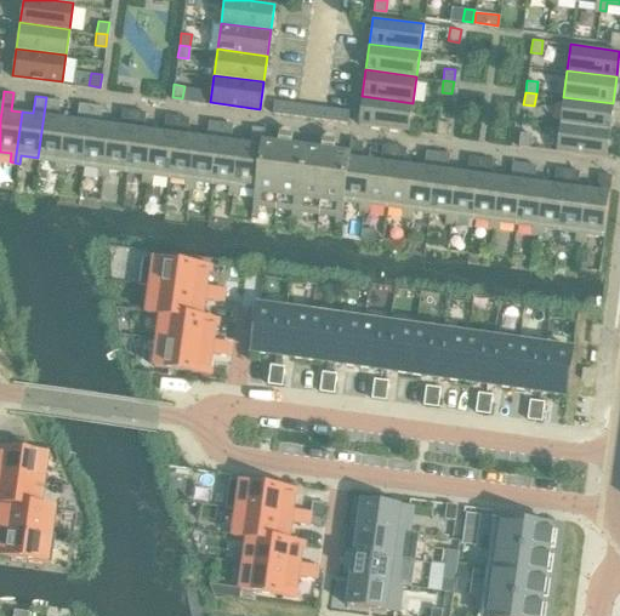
[(362,96),(358,123),(409,130),(413,103),(362,96)]
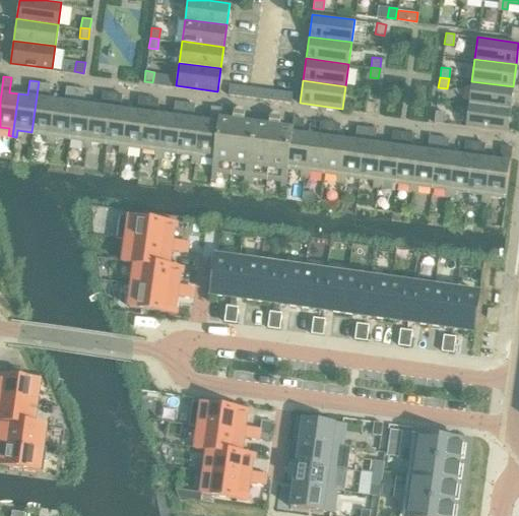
[(39,81),(31,132),(45,133),(44,140),(49,141),(54,99),(46,98),(47,82),(39,81)]
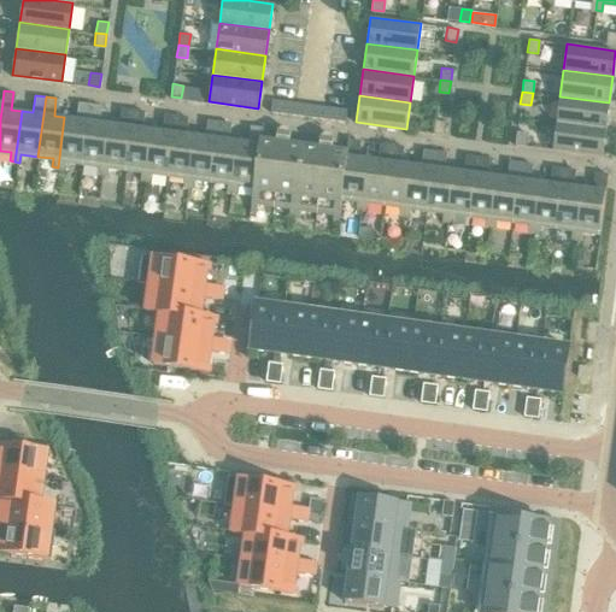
[(559,96),(556,122),(605,129),(609,103),(559,96)]
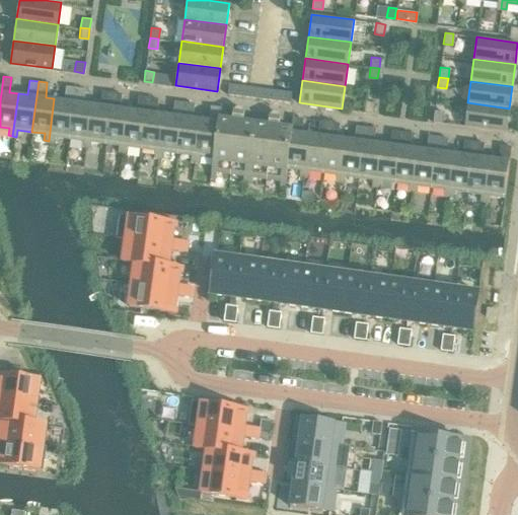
[(241,84),(240,94),(248,95),(250,85),(241,84)]
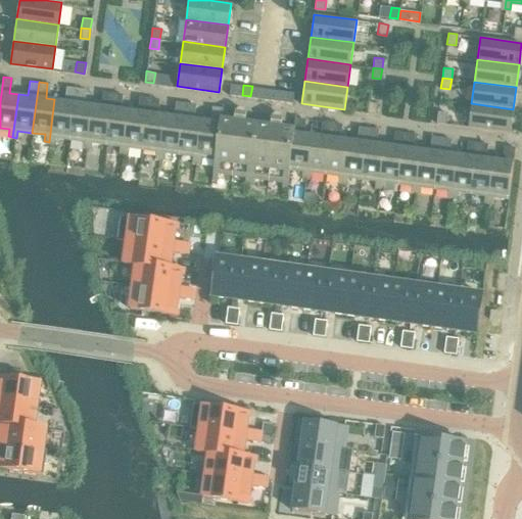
[(54,99),(49,142),(53,142),(54,136),(67,138),(75,87),(65,86),(63,100),(54,99)]
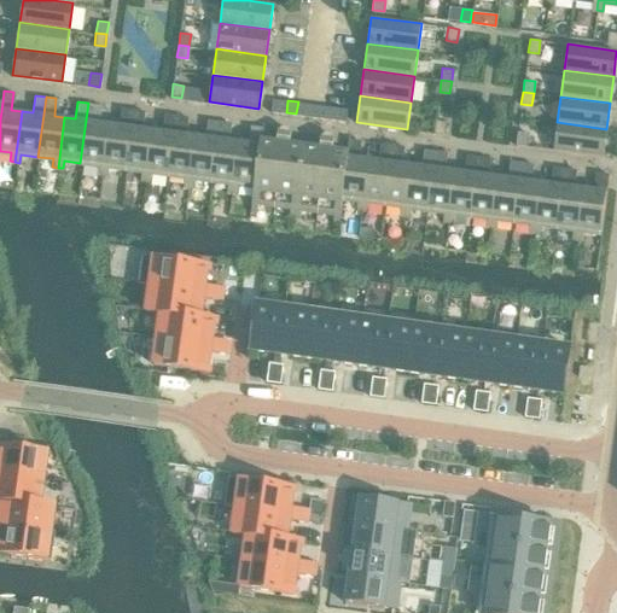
[(298,101),(296,114),(307,115),(309,104),(298,101)]
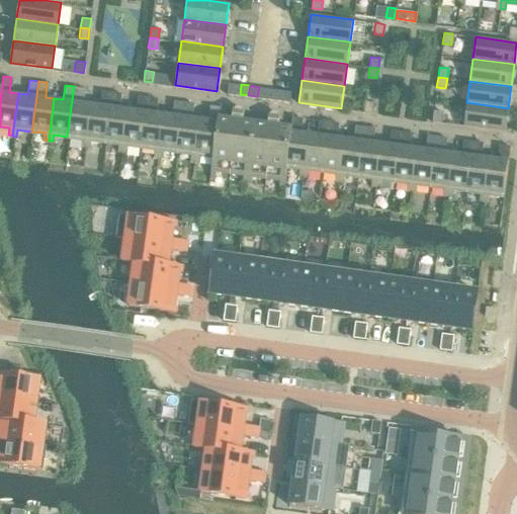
[(74,86),(67,137),(81,138),(80,145),(84,146),(90,103),(81,101),(83,87),(74,86)]
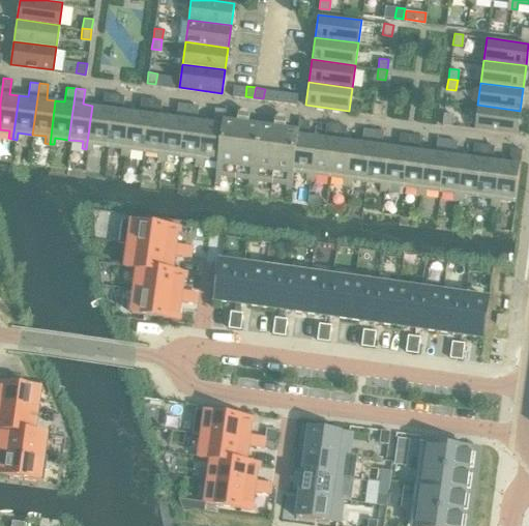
[(265,89),(263,98),(272,100),(274,90),(265,89)]
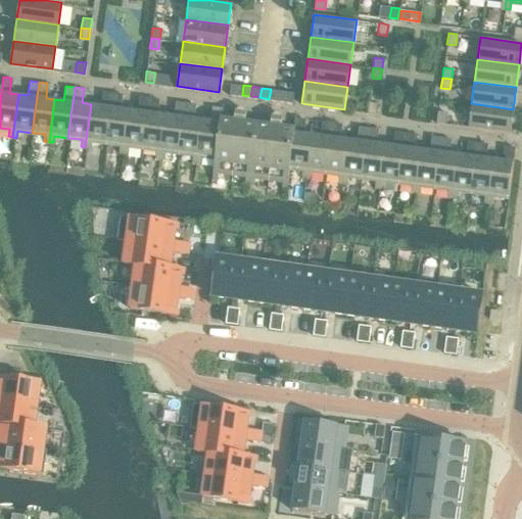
[(271,89),(269,99),(278,100),(280,90),(271,89)]
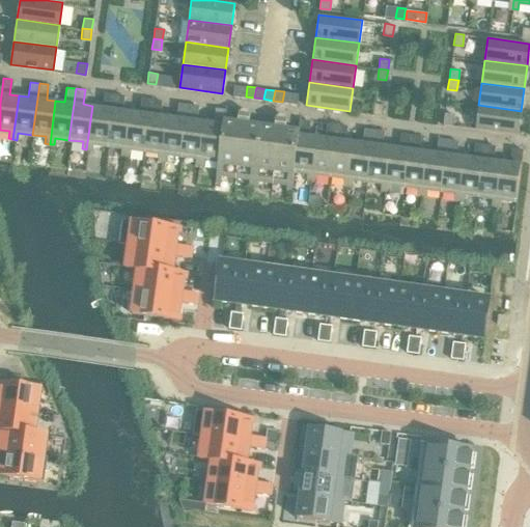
[(92,106),(86,149),(91,149),(92,143),(106,144),(113,93),(104,92),(102,107),(92,106)]
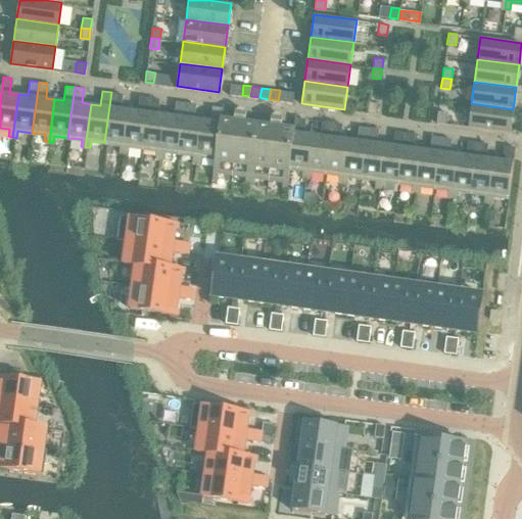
[(111,92),(104,142),(117,144),(117,151),(122,152),(128,109),(119,107),(121,93),(111,92)]
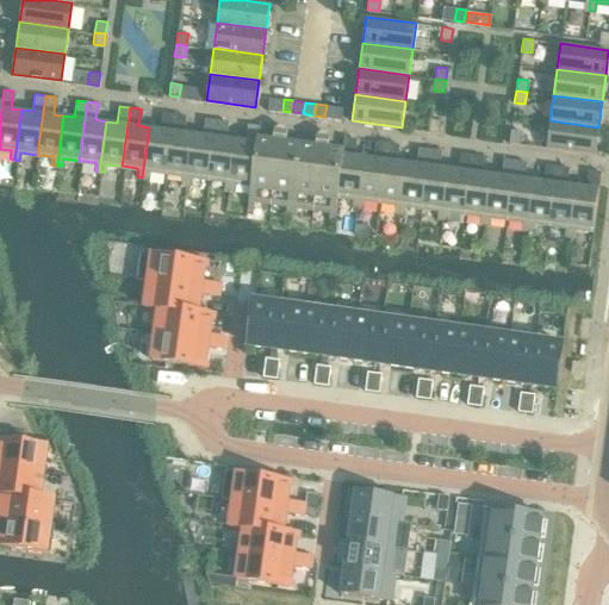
[(149,128),(142,178),(148,178),(149,169),(165,172),(173,113),(162,112),(160,129),(149,128)]
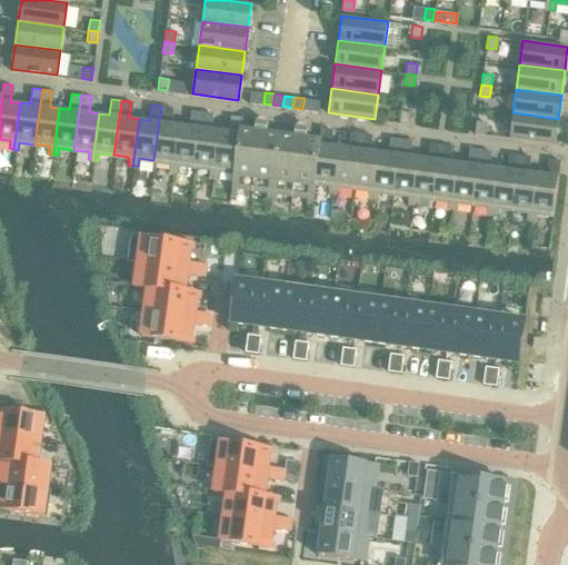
[(161,106),(153,160),(168,162),(167,170),(172,171),(179,124),(168,122),(170,107),(161,106)]
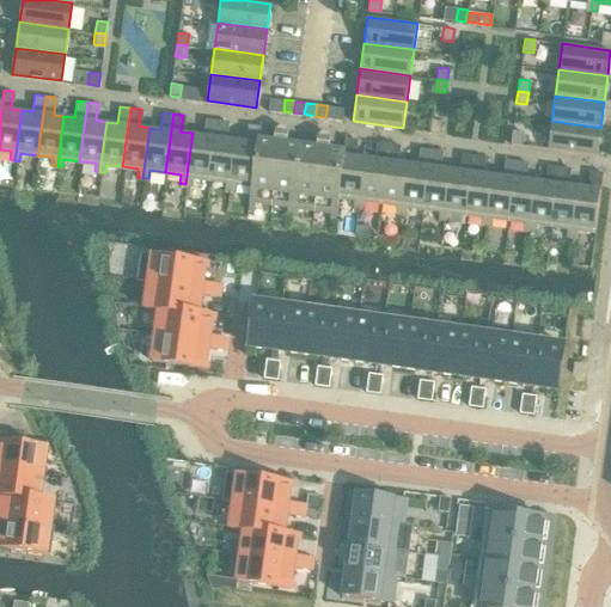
[(193,133),(185,184),(190,184),(191,176),(208,178),(215,120),(206,118),(203,135),(193,133)]
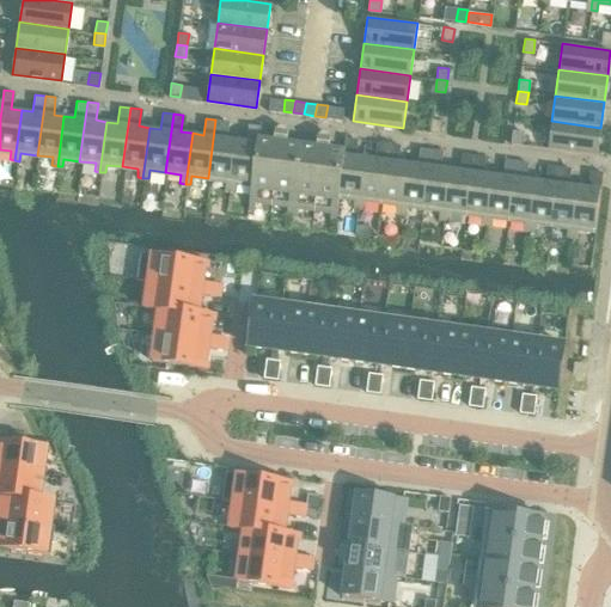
[(432,118),(429,130),(440,133),(441,120),(432,118)]
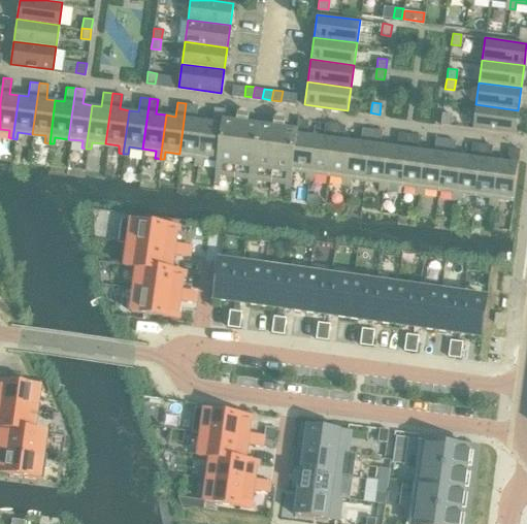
[(186,103),(179,154),(193,156),(192,163),(197,163),(202,120),(193,119),(195,104),(186,103)]
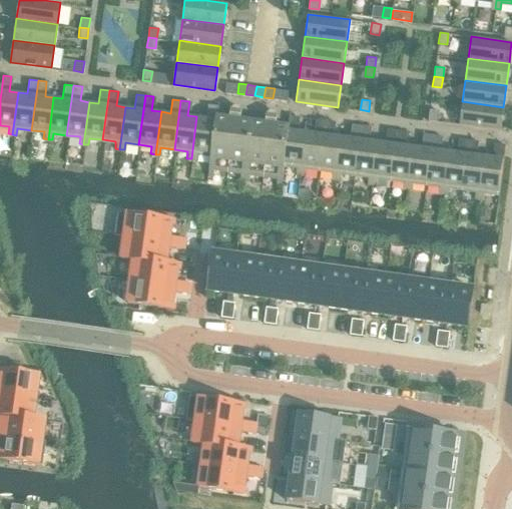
[(462,101),(459,122),(459,123),(500,128),(503,107),(462,101)]
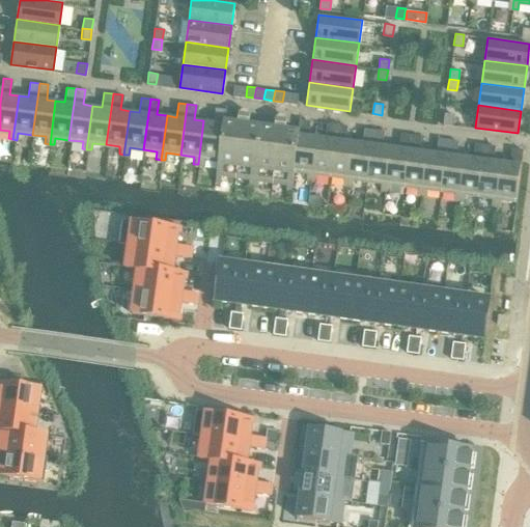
[(203,120),(198,164),(202,165),(203,158),(217,160),(222,118),(223,118),(224,109),(215,107),(214,122),(203,120)]
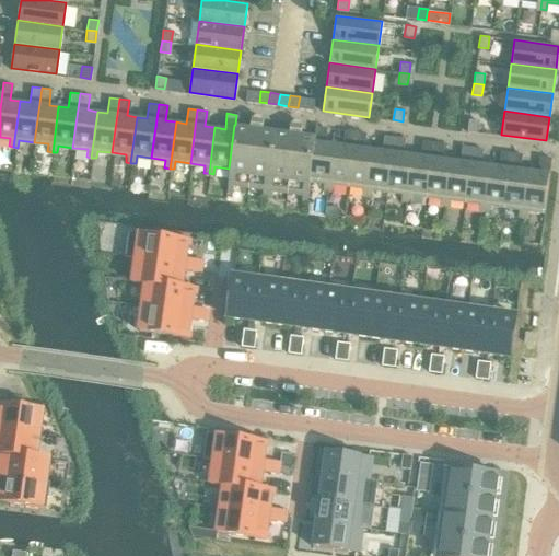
[(234,125),(229,169),(226,190),(232,190),(233,183),(247,185),(263,187),(261,195),(266,196),(275,130),(261,128),(263,119),(260,116),(257,115),(254,115),(251,117),(249,127),(235,125),(234,125)]
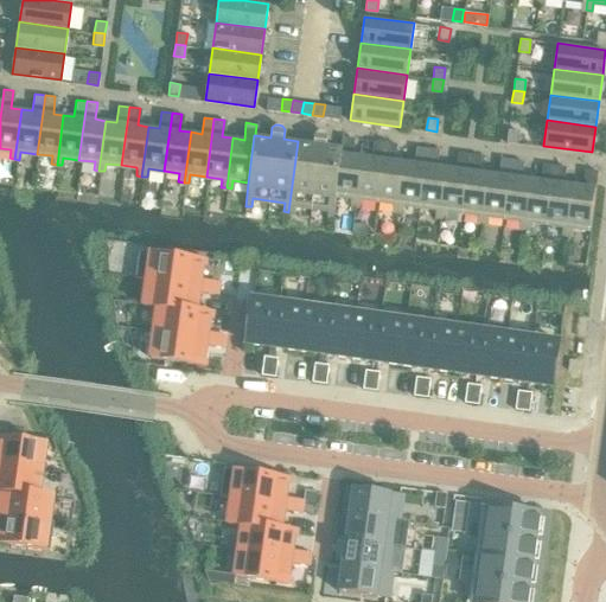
[(506,141),(517,142),(518,130),(508,128),(506,141)]
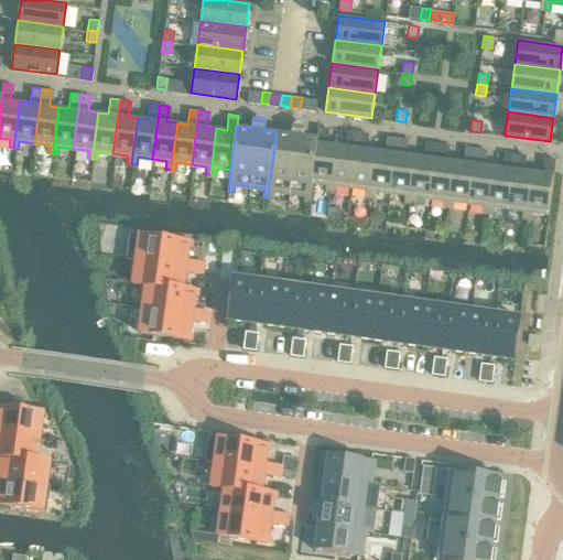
[(277,131),(268,197),(273,197),(274,190),(289,192),(303,194),(303,202),(309,202),(311,181),(317,137),(303,135),(304,125),(302,121),(299,121),(295,121),(292,122),(291,133),(277,131)]
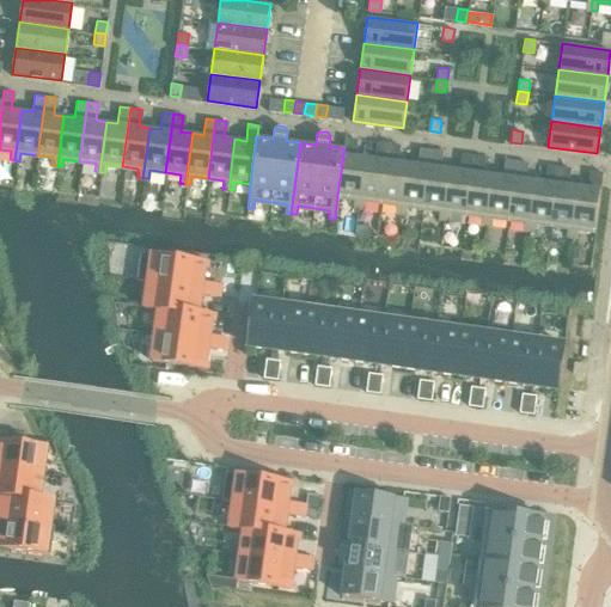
[(346,136),(344,148),(337,196),(353,198),(353,207),(358,207),(365,157),(354,155),(356,138),(346,136)]
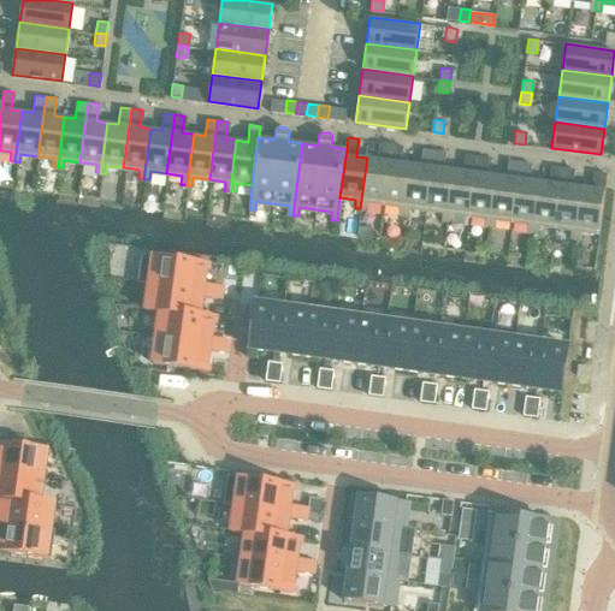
[(367,158),(360,208),(366,209),(367,201),(384,203),(391,143),(380,142),(378,159),(367,158)]
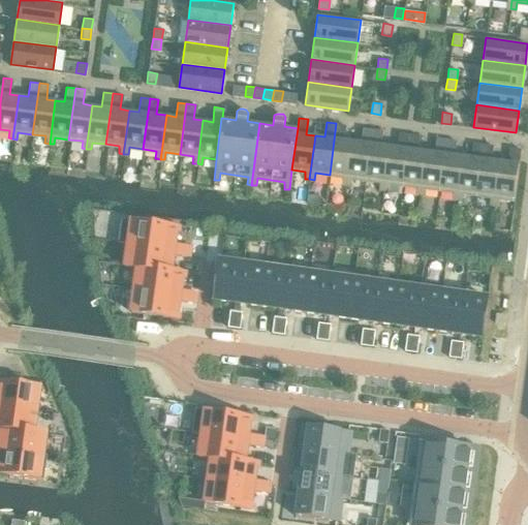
[(336,123),(330,175),(343,176),(342,184),(346,184),(352,141),(343,140),(345,125),(336,123)]
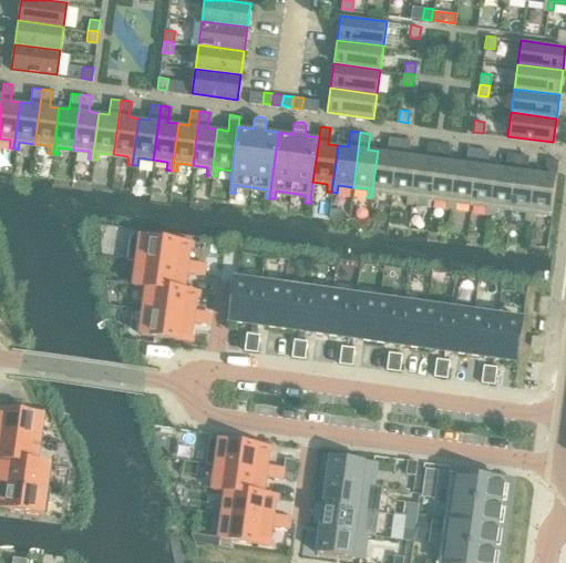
[(378,151),(371,197),(377,198),(378,191),(392,193),(400,137),(390,136),(388,152),(378,151)]
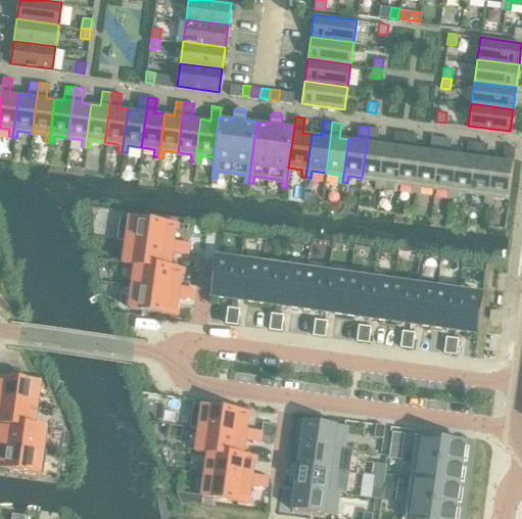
[(369,127),(362,178),(376,179),(375,186),(379,187),(385,144),(376,142),(377,128),(369,127)]
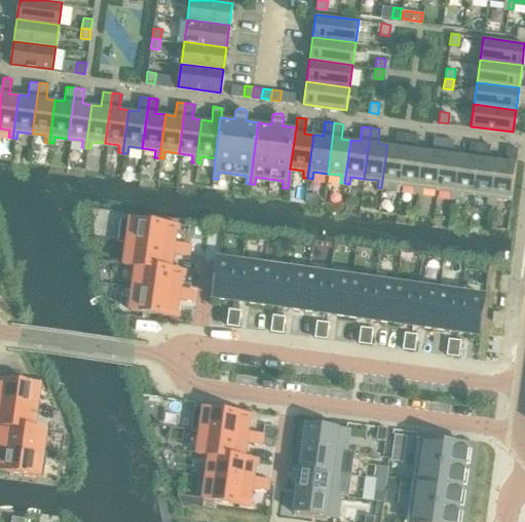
[(387,145),(381,188),(385,189),(387,182),(401,183),(407,133),(399,132),(397,146),(387,145)]
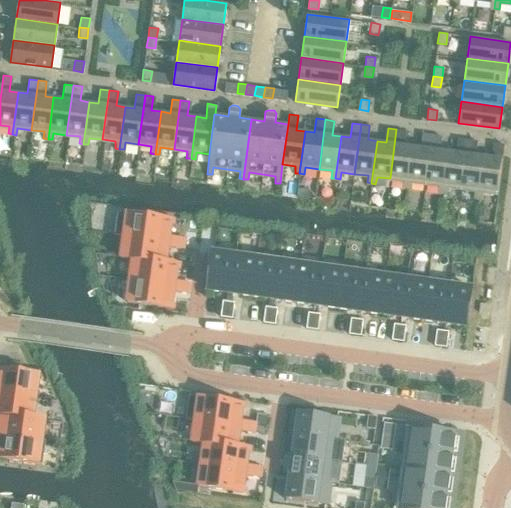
[(396,129),(390,178),(403,180),(402,187),(406,188),(412,146),(403,144),(405,130),(396,129)]
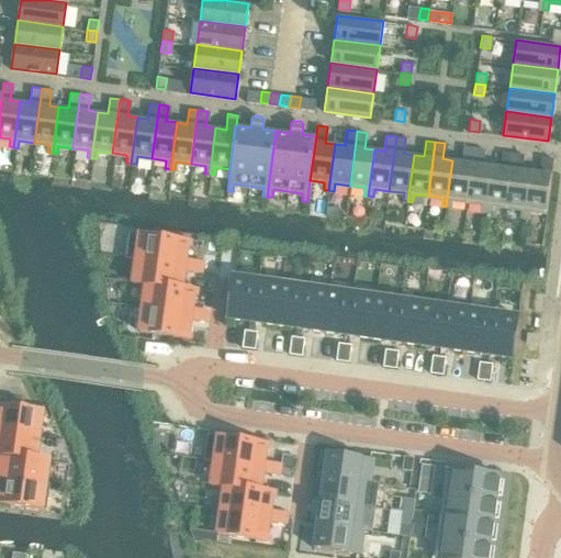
[(452,160),(446,207),(451,208),(452,200),(467,201),(474,147),(464,146),(462,162),(452,160)]
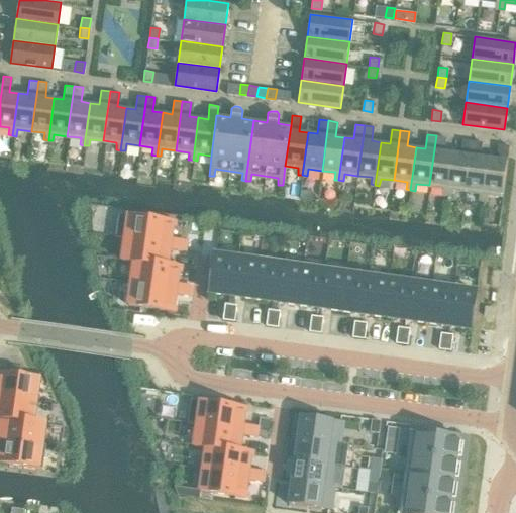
[(436,135),(429,185),(443,187),(442,194),(446,195),(452,151),(443,150),(445,136),(436,135)]
